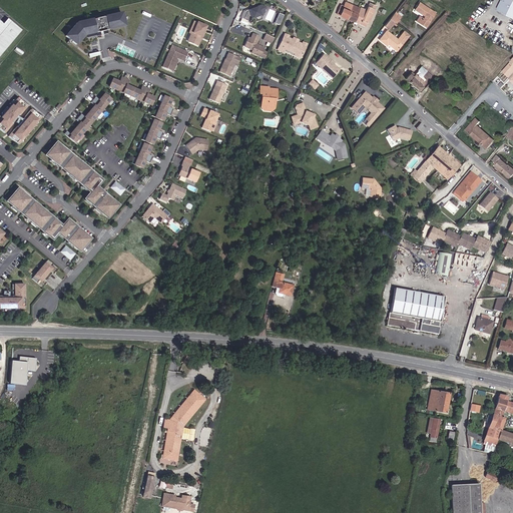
[(512,0),(505,0),(499,13),(512,19),(512,0)]
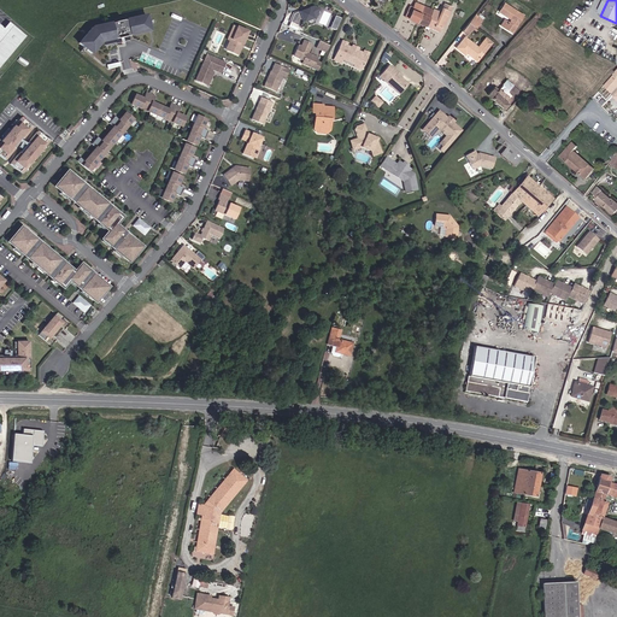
[(312,18),(317,7),(309,4),(301,7),(299,9),(291,12),(287,21),(298,27),(300,22),(301,22),(310,18),(310,17),(312,18)]
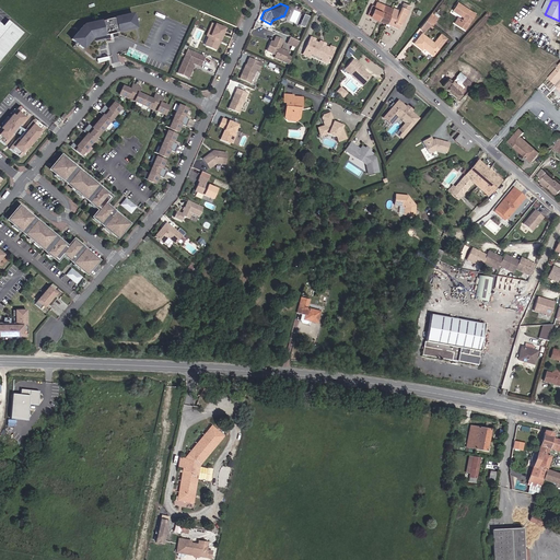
[(366,18),(385,26),(392,10),(378,3),(377,7),(373,4),(366,18)]
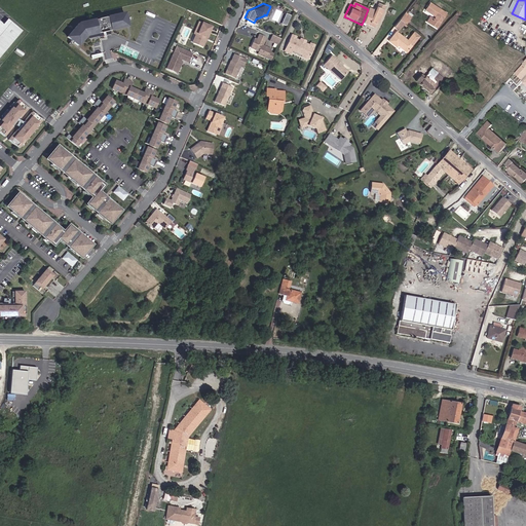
[(374,9),(382,14),(385,8),(379,5),(377,10),(374,9)]
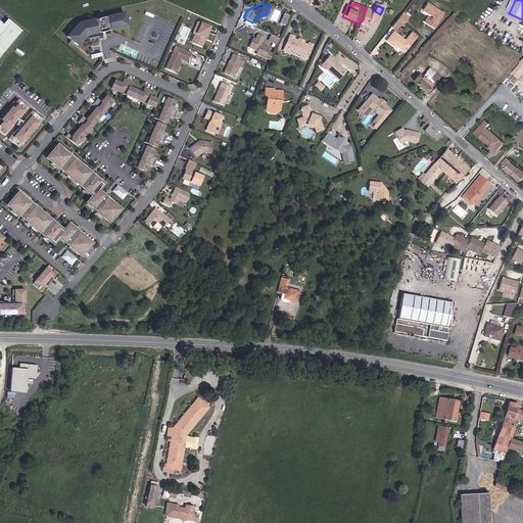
[(435,31),(443,15),(428,5),(423,12),(434,19),(432,21),(431,20),(428,26),(435,31)]
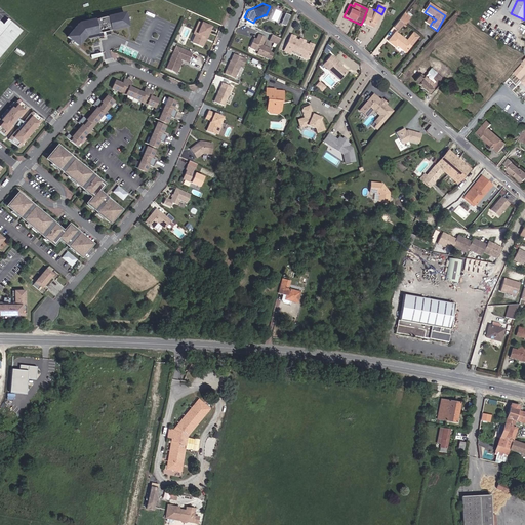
[(375,26),(376,27),(381,14),(373,9),(372,10),(369,8),(368,10),(367,9),(361,25),(373,30),(375,26)]
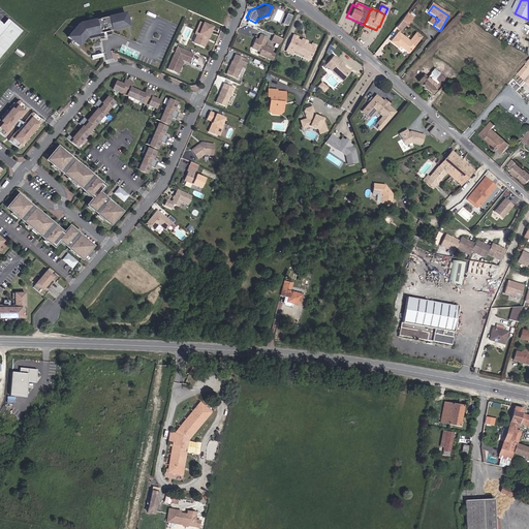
[(125,12),(78,23),(65,37),(78,48),(87,37),(128,27),(125,12)]
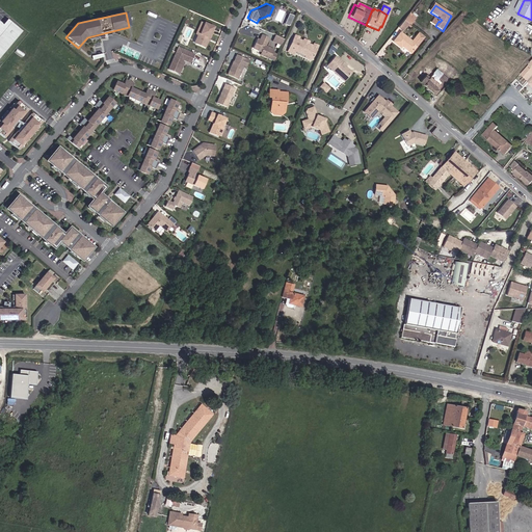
[(287,26),(291,16),(286,12),(281,24),(287,26)]
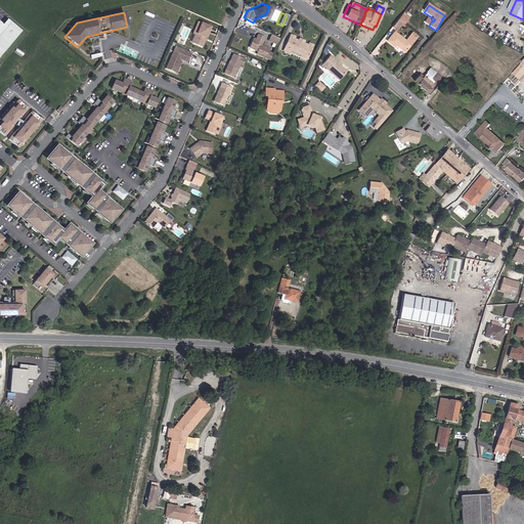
[(402,26),(407,19),(403,15),(397,22),(402,26)]
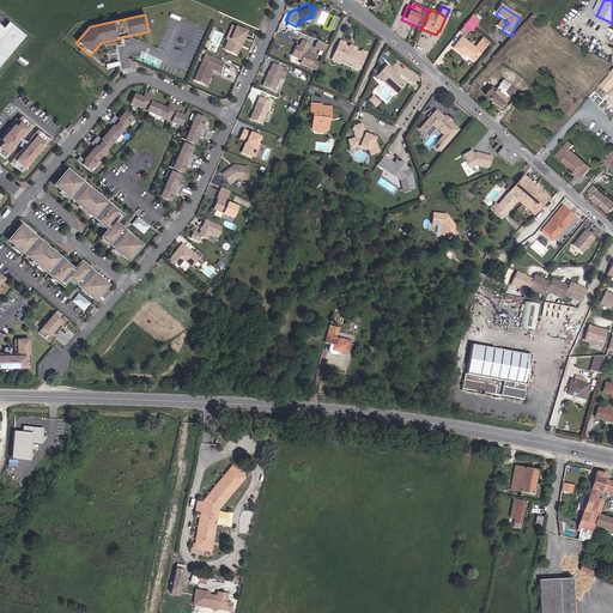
[(2,28),(0,25),(0,65),(25,36),(8,23),(2,28)]
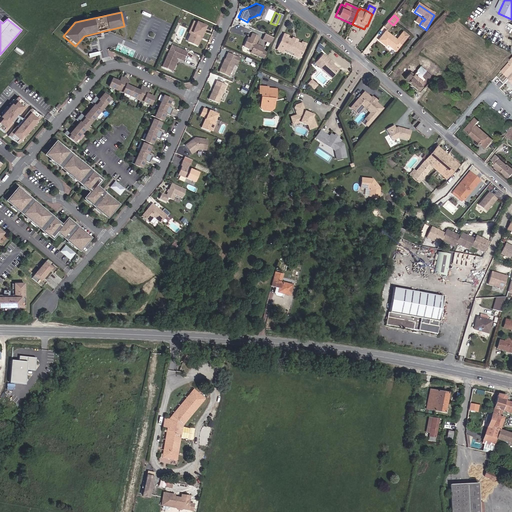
[(204,26),(192,21),(191,25),(193,26),(186,42),(196,46),(199,39),(200,37),(204,26)]
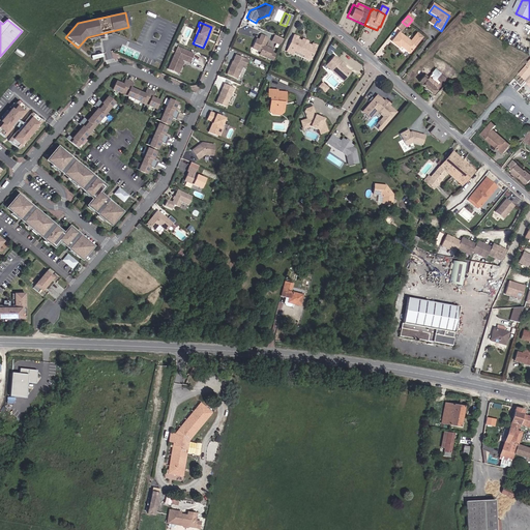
[(395,29),(400,33),(407,26),(402,22),(395,29)]
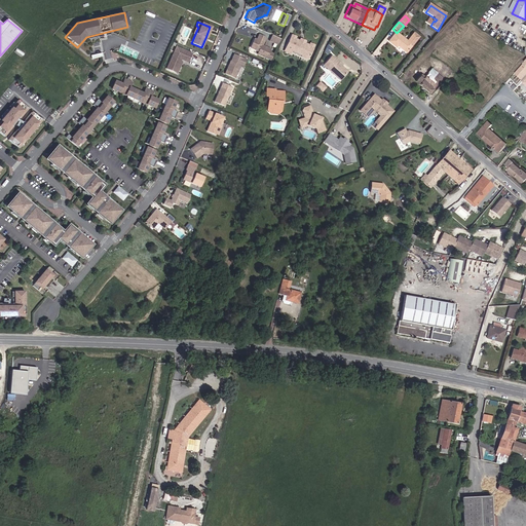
[(189,42),(191,43),(198,27),(196,26),(195,27),(196,28),(189,42)]
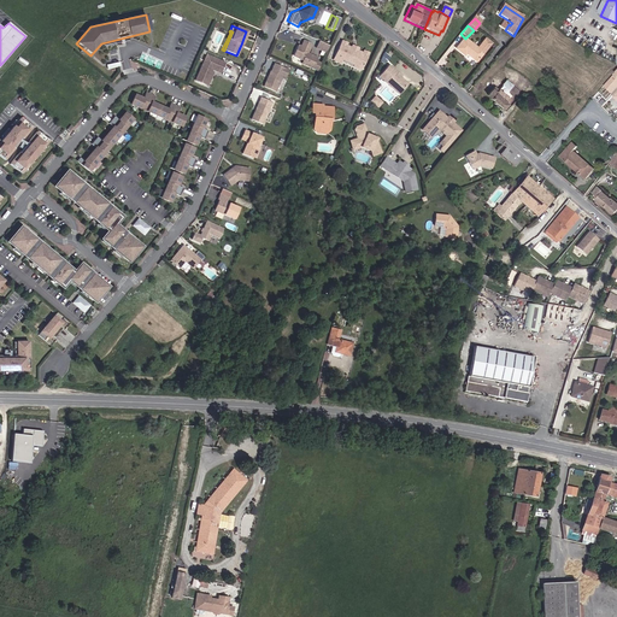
[(313,58),(304,53),(309,43),(301,40),(299,46),(297,45),(292,56),(300,59),(299,63),(315,70),(317,64),(312,62),(313,58)]
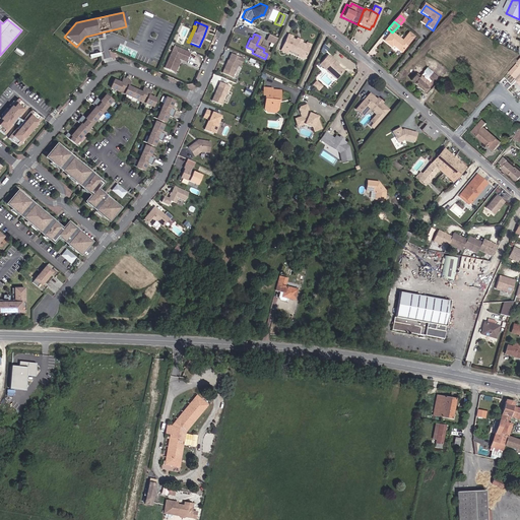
[(296,37),(289,34),(282,51),(288,54),(290,52),(301,56),(300,57),(306,59),(314,45),(309,43),(307,45),(304,43),(305,41),(299,38),(298,40),(295,38),(296,37)]
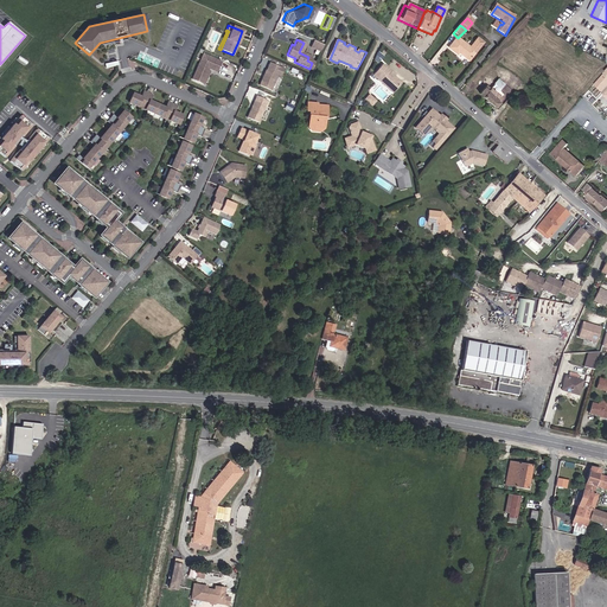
[(460,56),(468,63),(483,43),(478,39),(470,50),(457,39),(448,50),(457,57),(459,53),(461,55),(460,56)]
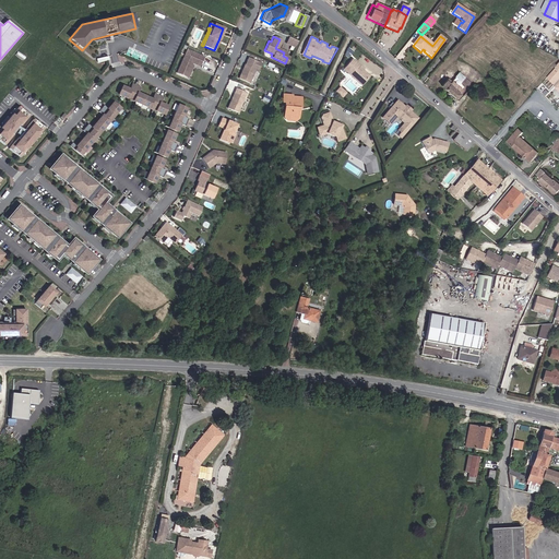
[(293,47),(295,42),(286,37),(284,44),(288,45),(293,47)]
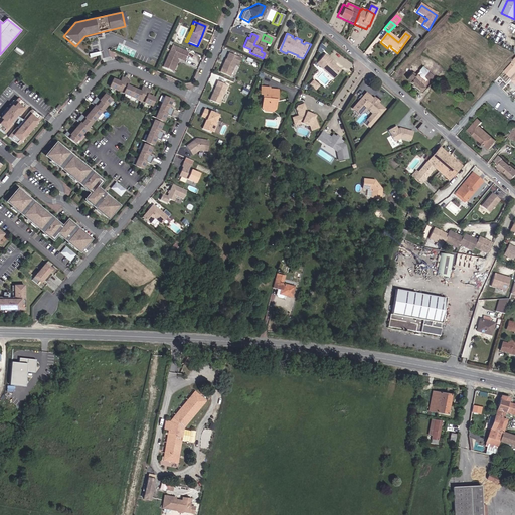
[(171,68),(176,58),(178,58),(183,61),(187,53),(171,46),(163,64),(171,68)]
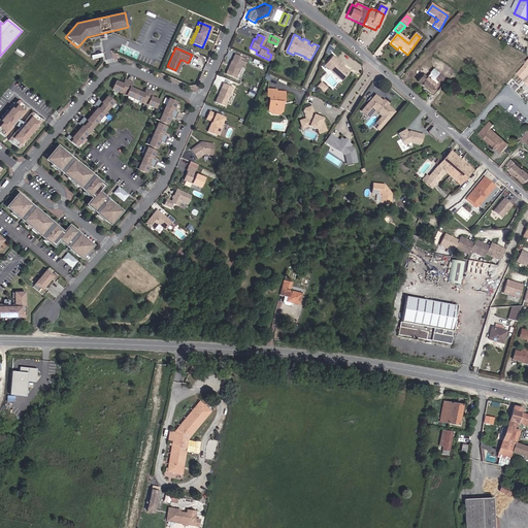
[(343,62),(335,56),(326,66),(343,80),(352,72),(342,63),(343,62)]
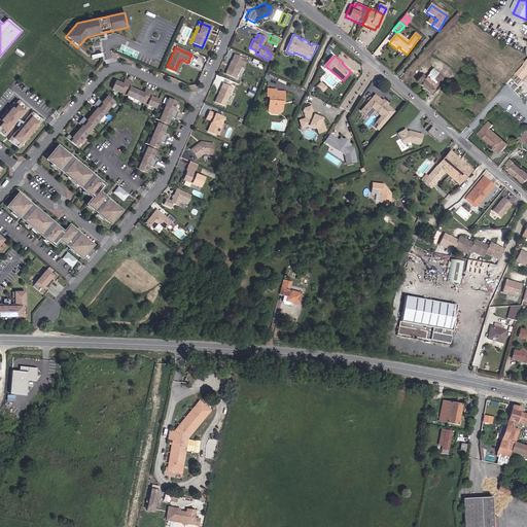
[(175,70),(167,66),(166,69),(176,73),(182,60),(180,60),(175,70)]
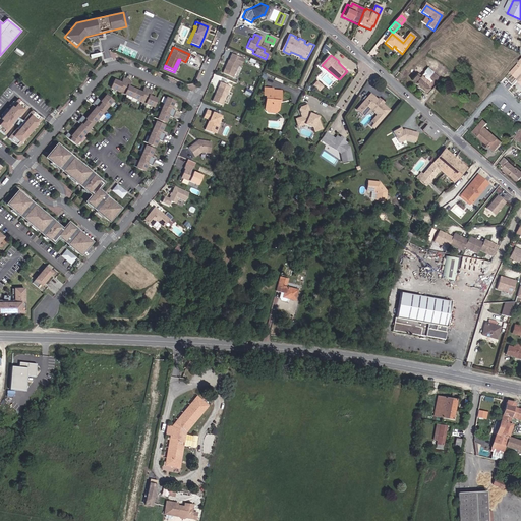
[(241,65),(230,60),(224,73),(235,78),(241,65)]
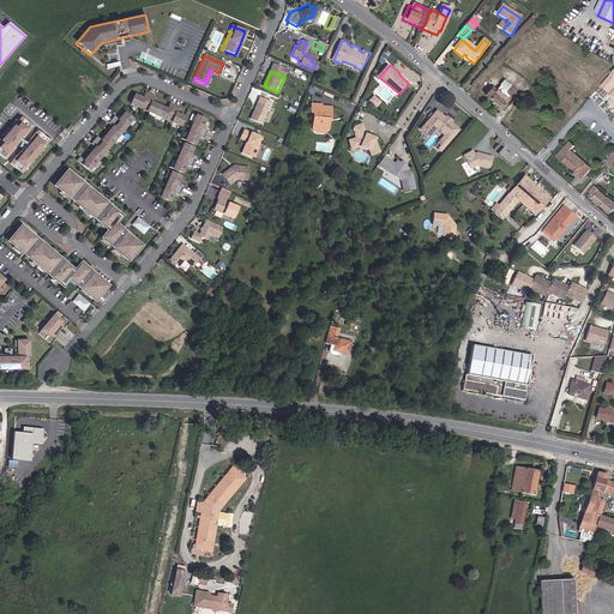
[(497,89),(503,94),(509,86),(503,82),(497,89)]
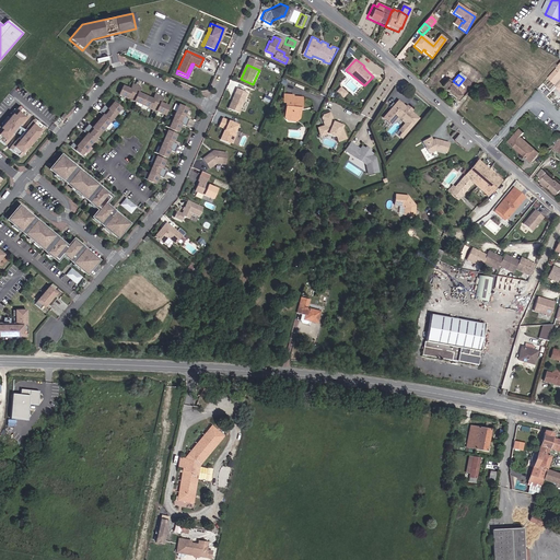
[(456,101),(463,93),(447,81),(441,89),(456,101)]
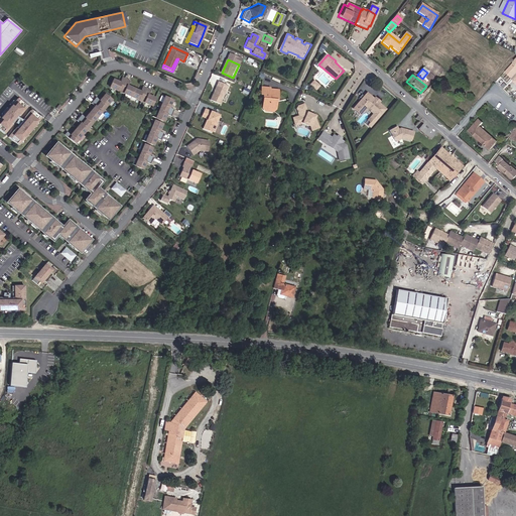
[(110,79),(107,86),(112,89),(121,93),(133,98),(142,102),(148,104),(151,97),(144,94),(146,89),(139,86),(137,91),(130,88),(124,85),(126,80),(119,77),(117,82),(110,79)]
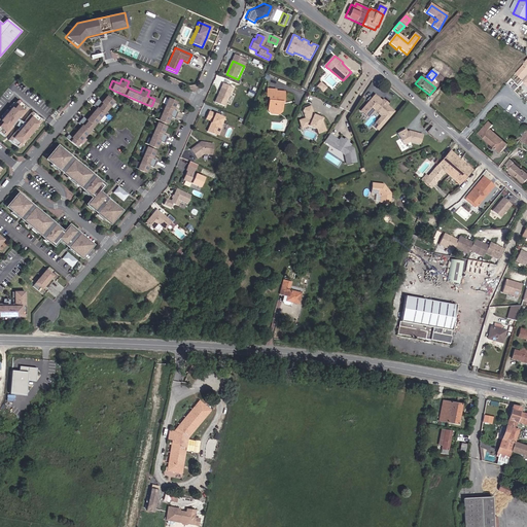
[(320,94),(324,89),(318,83),(313,89),(320,94)]
